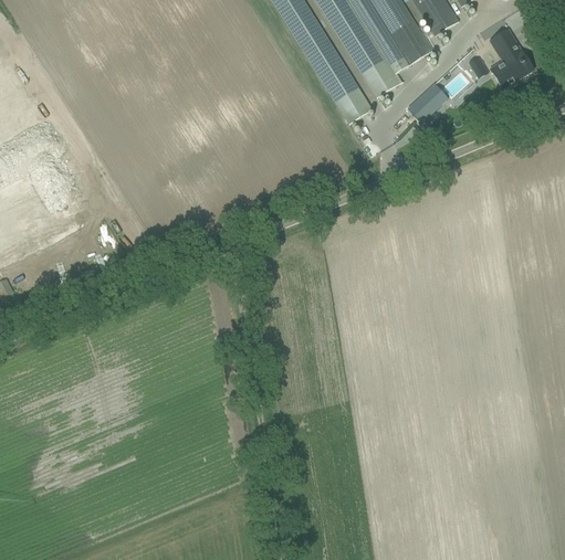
[(271,0),(348,122),(372,108),(303,0),(271,0)]
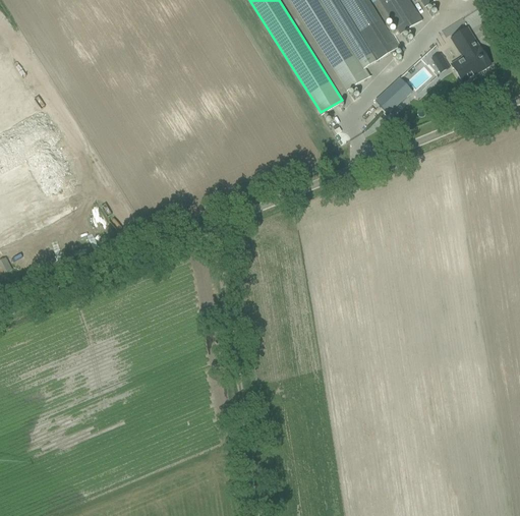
[(292,0),(347,88),(367,75),(362,67),(398,45),(369,0),(292,0)]
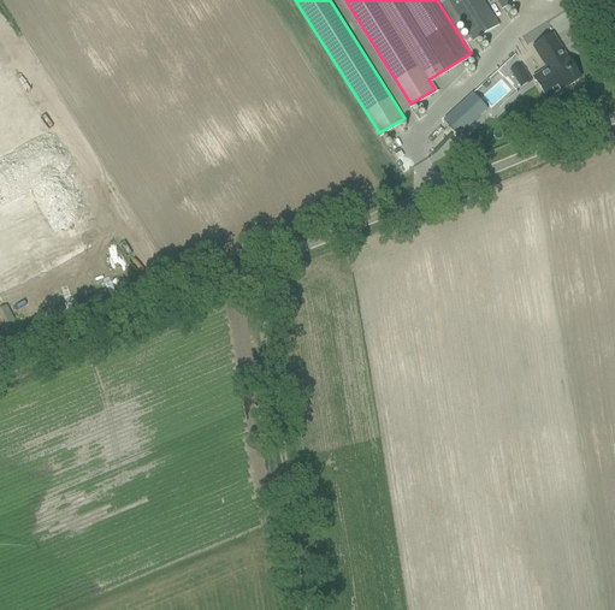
[(449,0),(473,37),(497,22),(484,0),(449,0)]
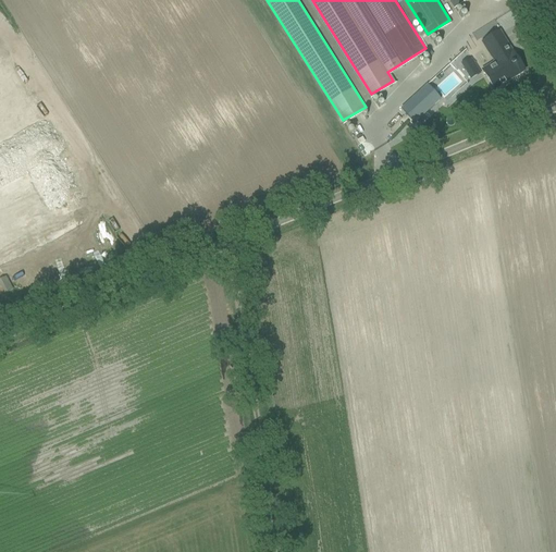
[(499,27),(481,39),(490,53),(493,59),(482,65),(494,85),(523,66),(499,27)]
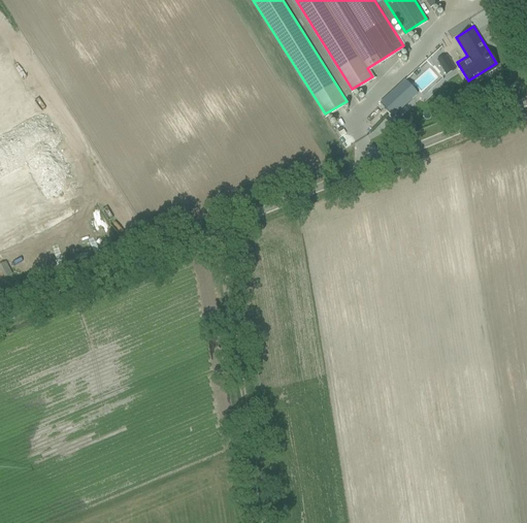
[(446,50),(435,56),(445,71),(455,64),(446,50)]
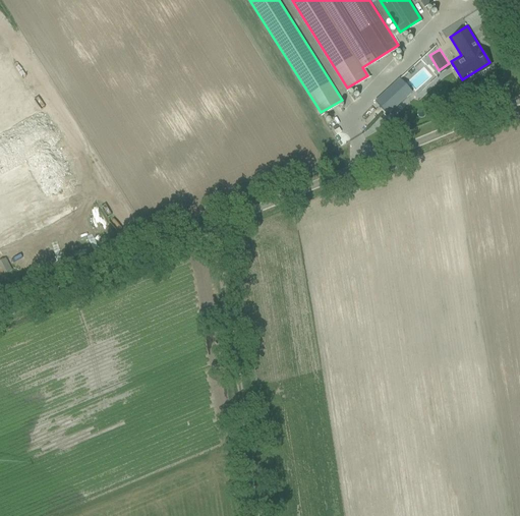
[(2,52),(0,53),(0,154),(36,220),(80,195),(2,52)]
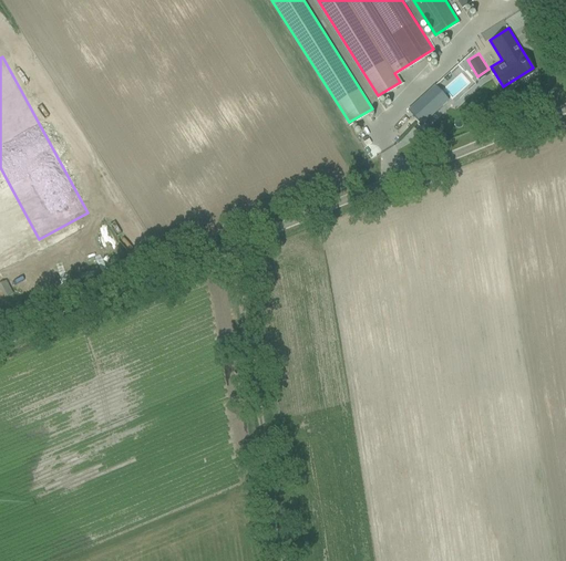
[(429,85),(407,105),(421,121),(442,101),(429,85)]
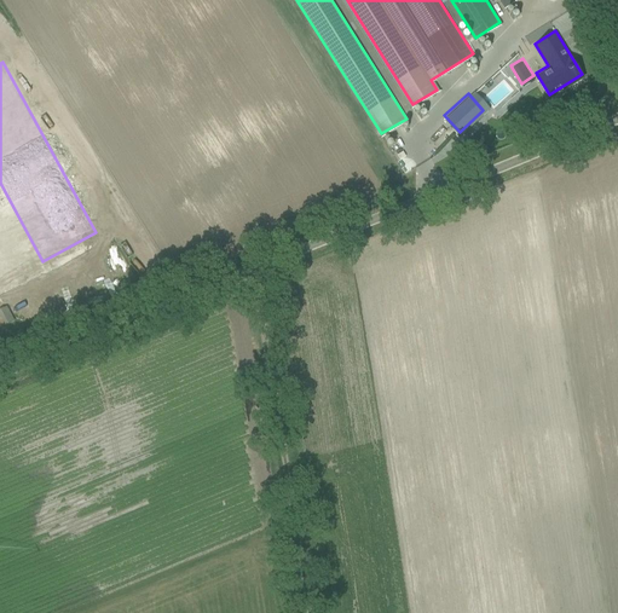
All buildings are outlined.
